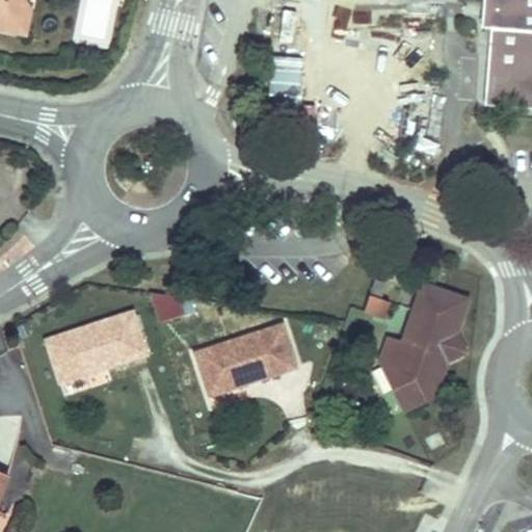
[(0,0),(0,22),(15,25),(20,0),(0,0)]
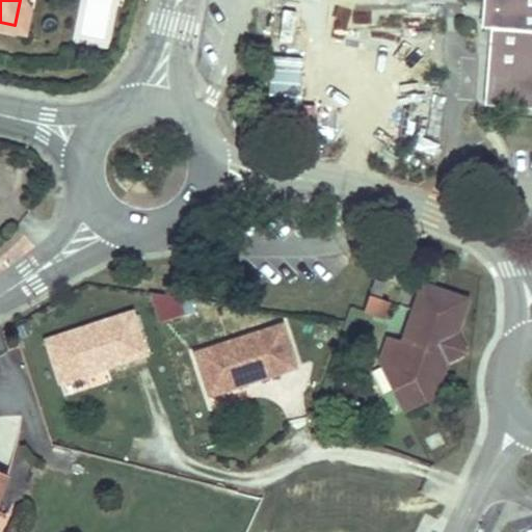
[(20,0),(15,25),(0,22),(0,34),(21,41),(28,7),(20,0)]
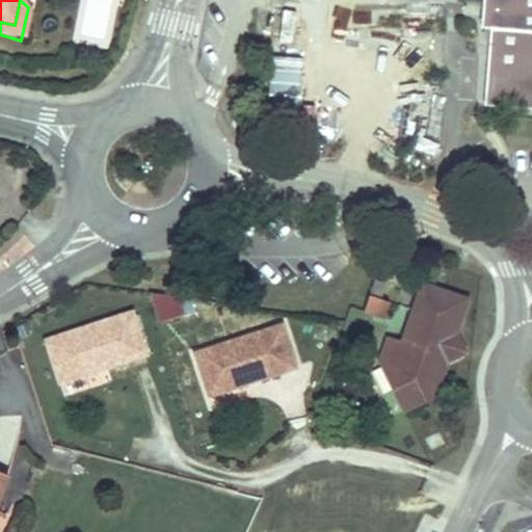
[(531,0),(480,0),(479,21),(489,22),(482,99),(531,103),(531,0)]
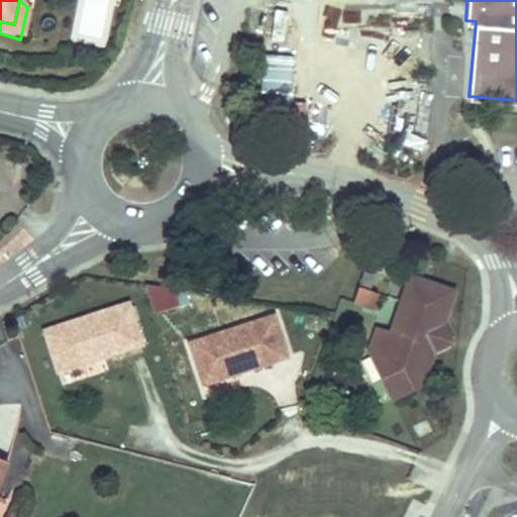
[(357,285),(367,289),(372,275),(363,271),(357,285)]
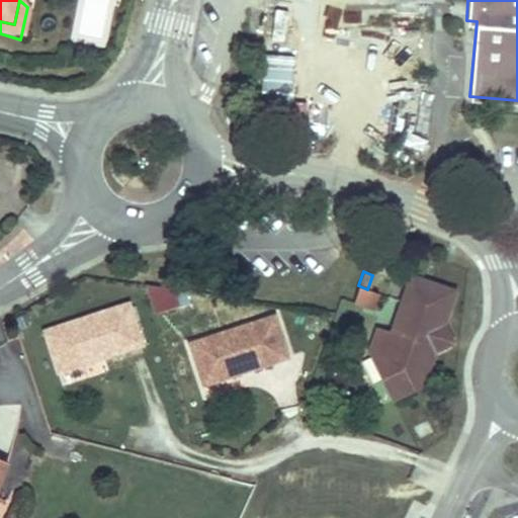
[(439,328),(452,293),(409,277),(392,323),(397,333),(392,335),(387,334),(373,329),(365,350),(387,399),(418,385),(431,351),(438,347),(442,335),(439,328)]
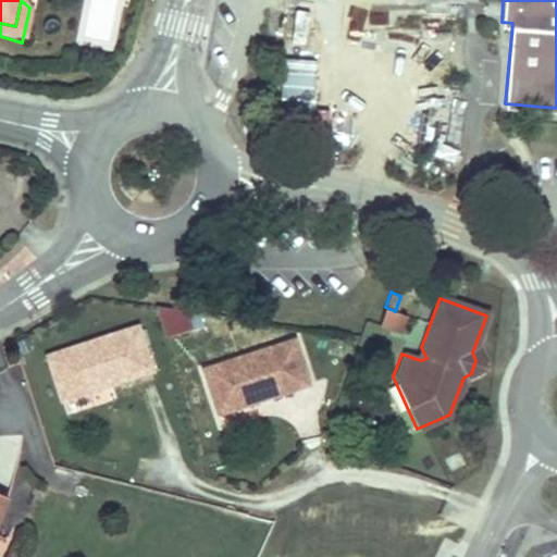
[(195,302),(163,312),(170,333),(201,322),(195,302)]
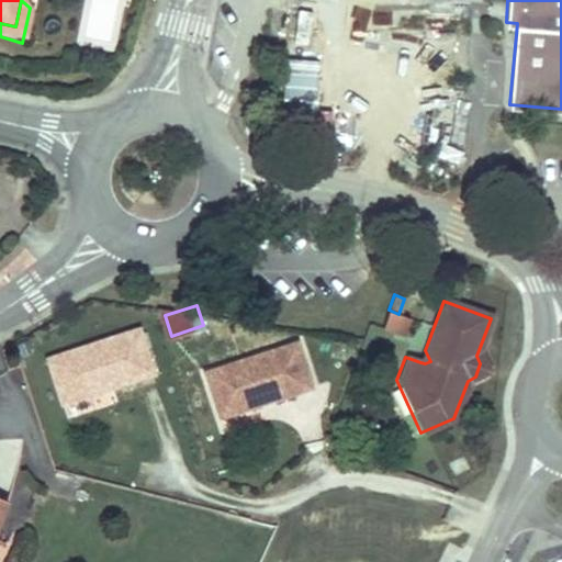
[(398,314),(389,310),(382,326),(403,335),(408,317),(398,314)]
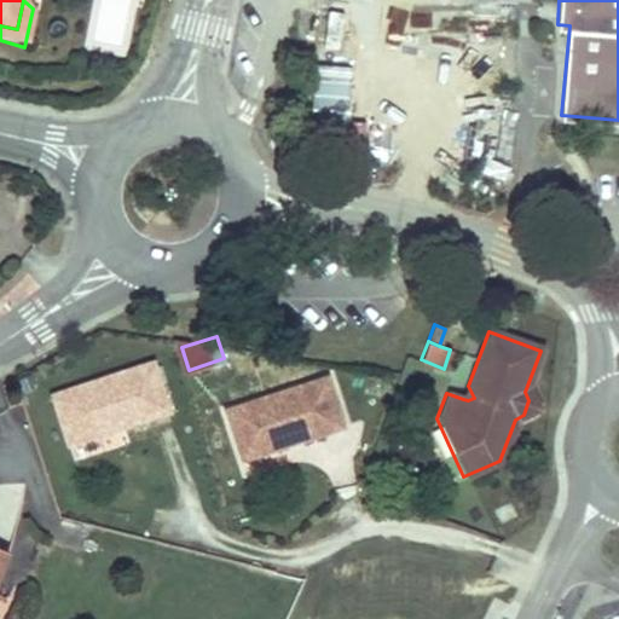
[(149,362),(47,395),(69,461),(116,445),(110,429),(165,411),(149,362)]
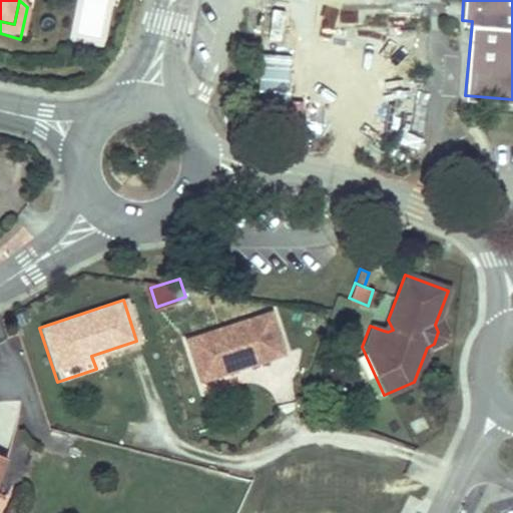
[(184,339),(202,393),(241,380),(236,367),(282,352),(269,311),(184,339)]
